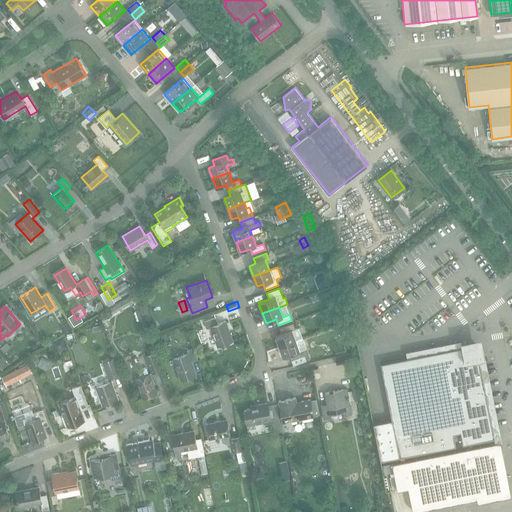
[(338,320),(342,330),(349,327),(345,317),(338,320)]
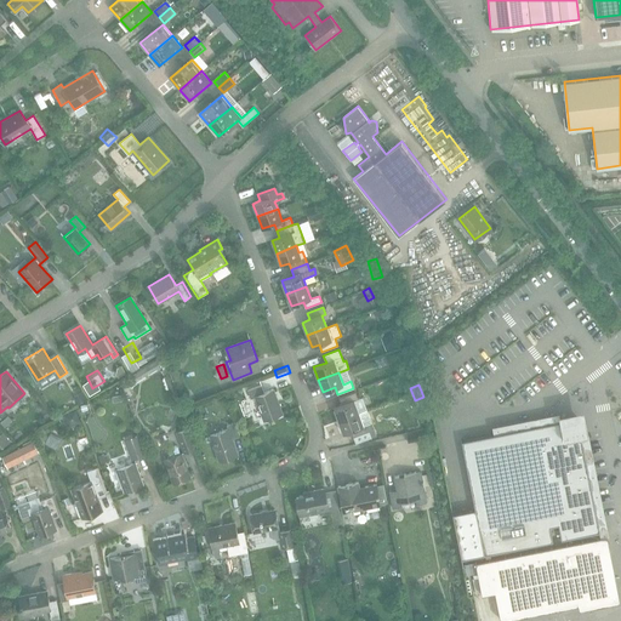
[(274,389),(265,393),(262,386),(248,391),(251,399),(256,398),(265,421),(283,414),(274,389)]
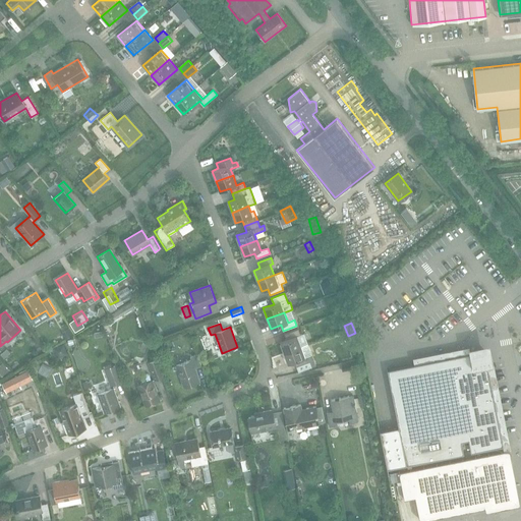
[(287,340),(281,343),(284,353),(301,347),(297,336),(300,335),(297,329),(285,334),(287,340)]
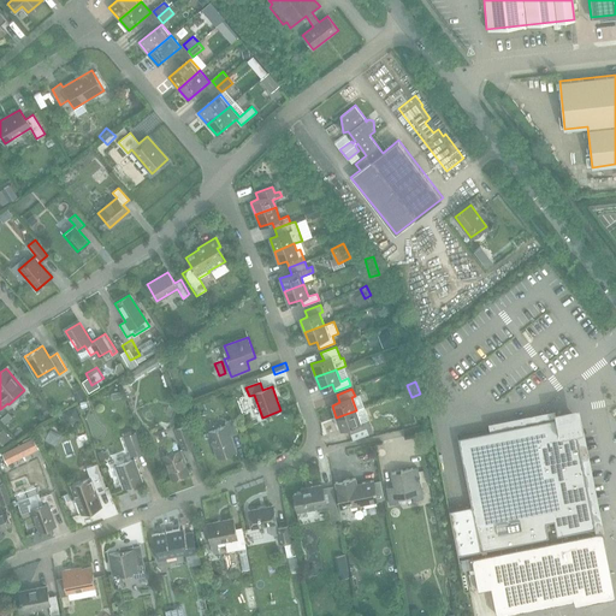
[(356,410),(336,418),(341,430),(348,427),(351,434),(366,428),(363,421),(368,419),(363,407),(356,410)]
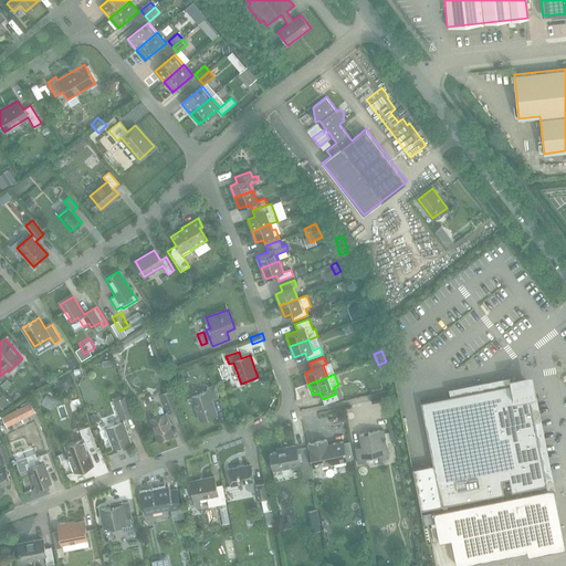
[(433,464),(412,468),(420,509),(441,505),(504,493),(501,480),(509,479),(512,491),(546,484),(526,380),(420,401),(433,464)]
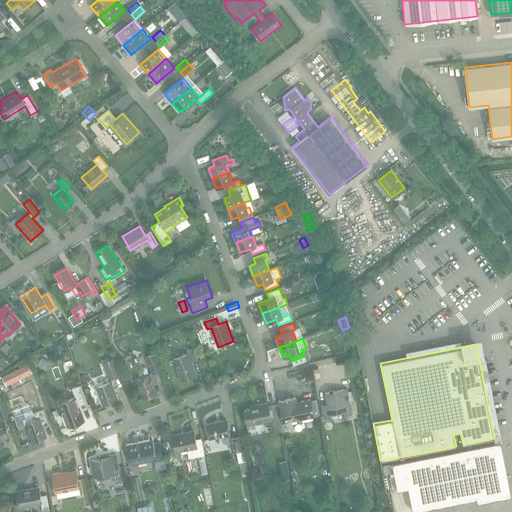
[(131,348),(124,351),(129,364),(136,361),(131,348)]
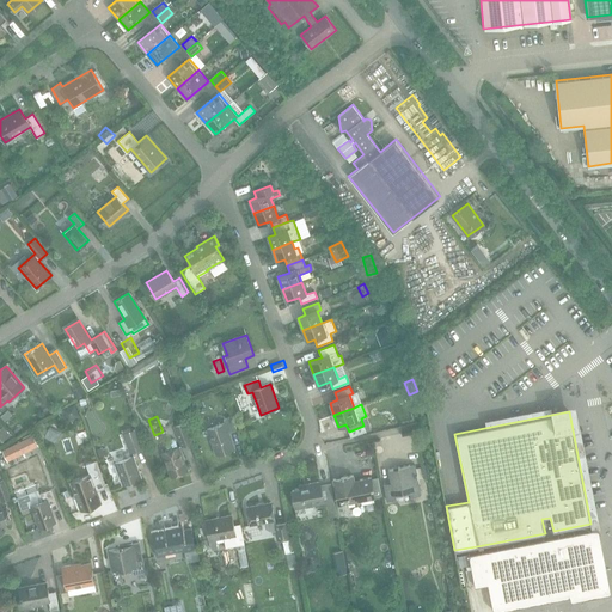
[(224,451),(225,452),(234,448),(228,433),(237,430),(232,416),(224,420),(225,423),(207,429),(216,456),(219,454),(218,453),(224,451)]
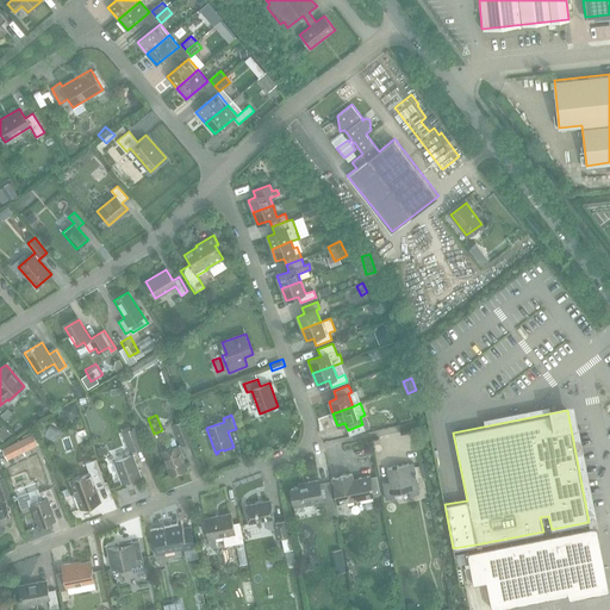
[(0,422),(0,427),(5,433),(12,425),(5,418),(0,422)]
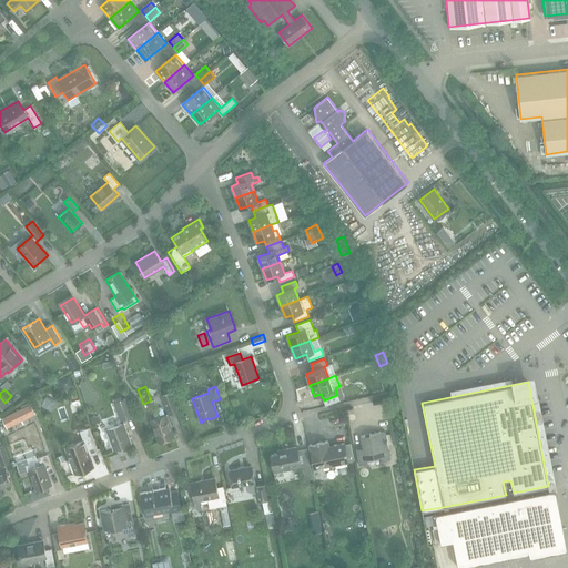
[(162,395),(169,414),(179,411),(172,392),(162,395)]
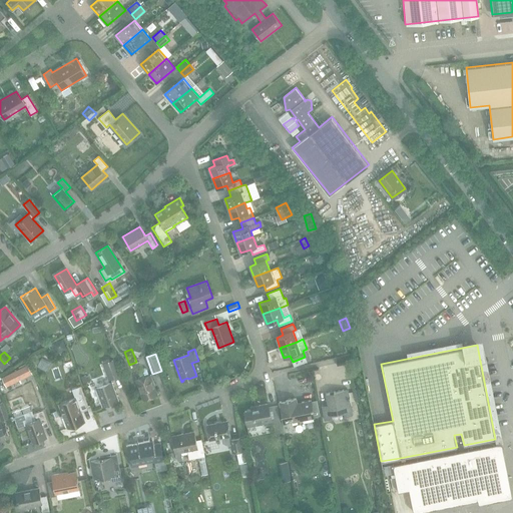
[(115,360),(110,362),(108,357),(104,359),(105,363),(103,364),(108,379),(120,375),(115,360)]
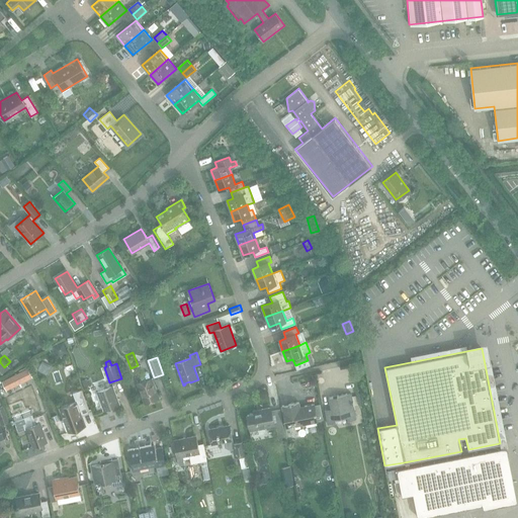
[(152,378),(151,378),(148,372),(147,371),(141,373),(141,375),(143,381),(137,383),(145,404),(159,398),(152,378)]
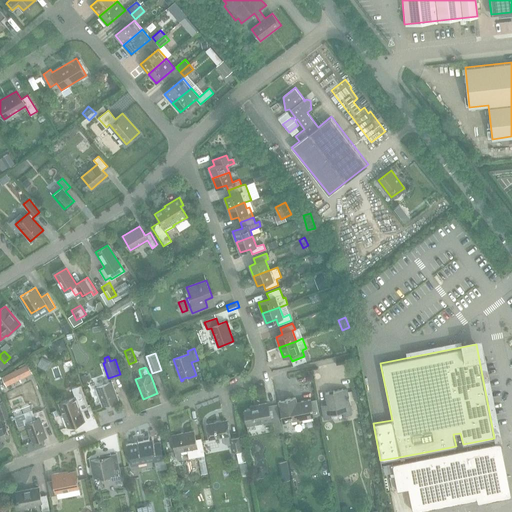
[(96,387),(102,405),(118,399),(111,381),(96,387)]
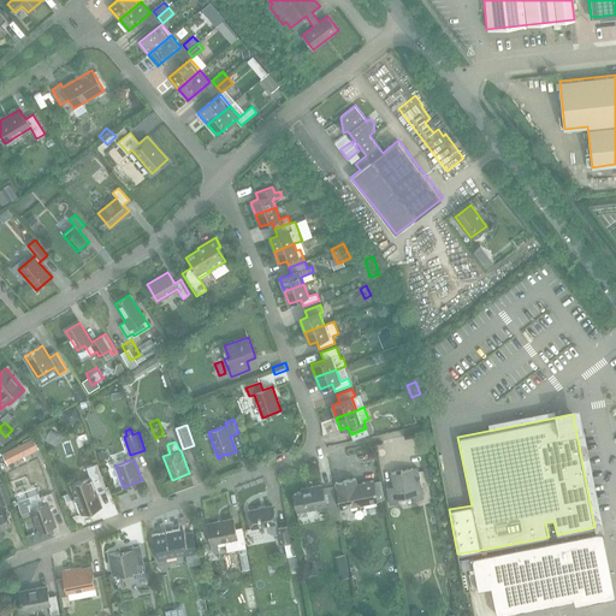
[(75,503),(78,515),(101,507),(96,491),(106,487),(96,463),(87,468),(90,478),(71,486),(77,502),(75,503)]
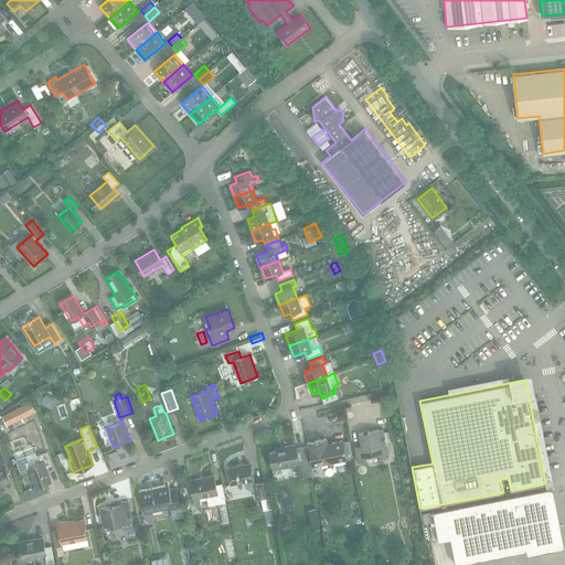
[(380,459),(388,457),(383,428),(359,434),(361,445),(354,446),(358,462),(368,461),(366,457),(379,455),(380,459)]
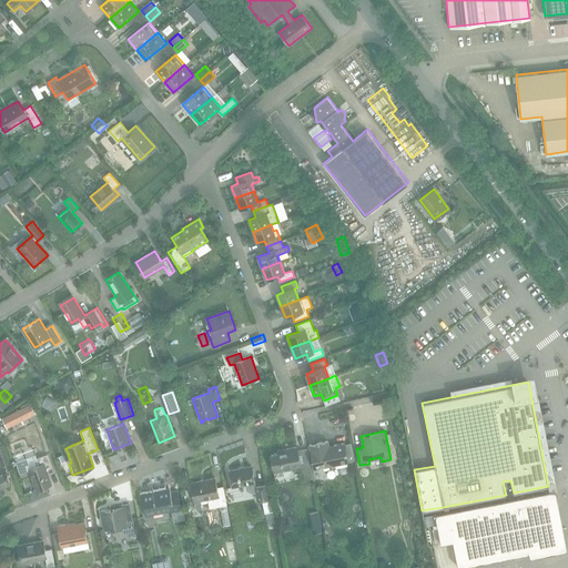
[(335,447),(330,448),(328,442),(310,445),(314,468),(348,462),(345,444),(334,446),(335,447)]
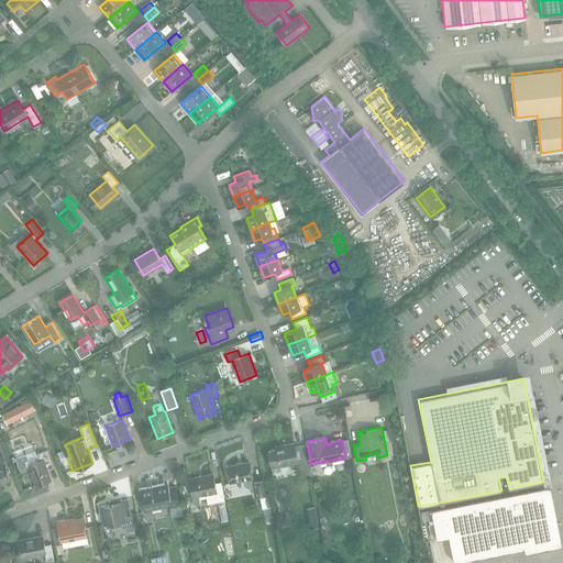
[(0,442),(0,456),(2,462),(10,459),(3,441),(0,442)]
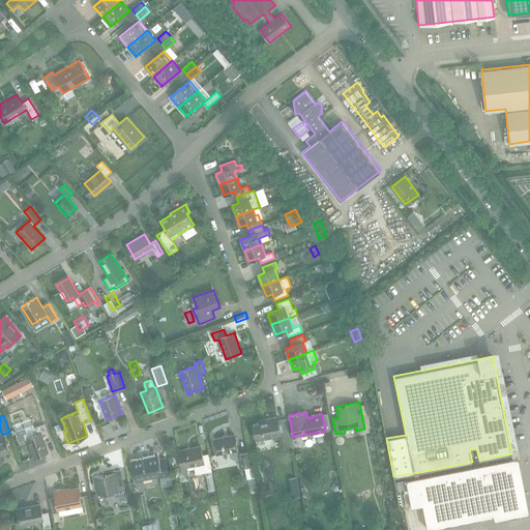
[(289,431),(281,433),(277,417),(267,419),(267,422),(253,425),(256,441),(281,436),(283,448),(292,447),(289,431)]
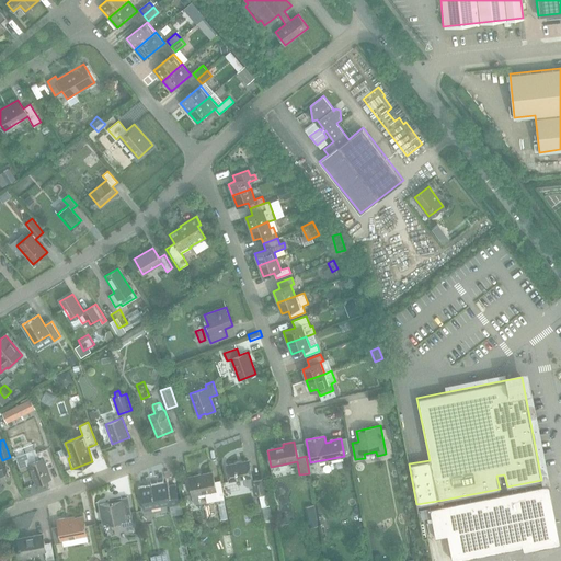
[(46,449),(36,453),(34,449),(15,456),(19,467),(29,464),(36,484),(50,479),(45,464),(52,461),(46,449)]
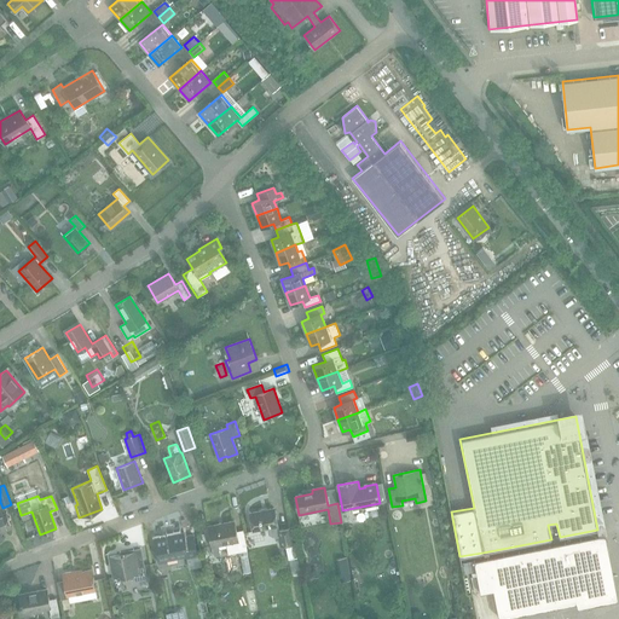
[(291,527),(278,530),(275,508),(249,513),(253,531),(267,528),(268,534),(273,537),(278,536),(281,545),(295,543),(291,527)]
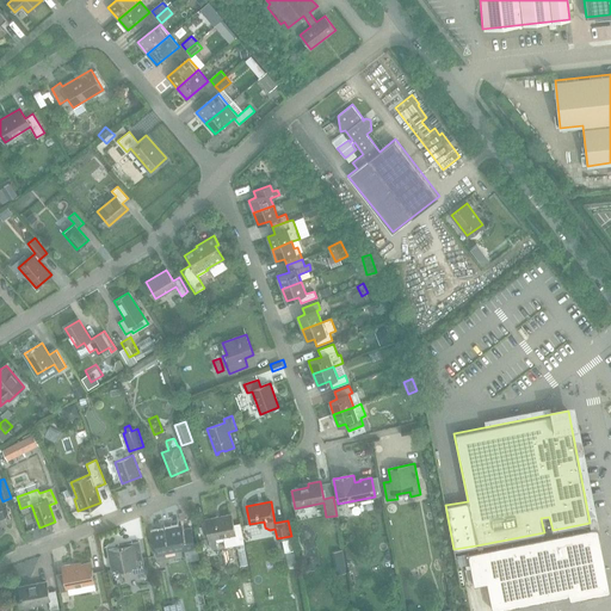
[(0,525),(11,522),(6,506),(0,507),(0,534),(2,534),(0,525)]
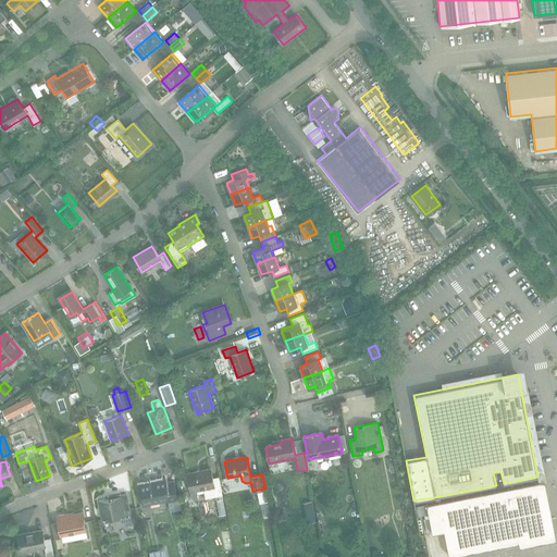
[(219,477),(212,478),(211,469),(187,473),(190,492),(213,487),(215,497),(222,495),(219,477)]
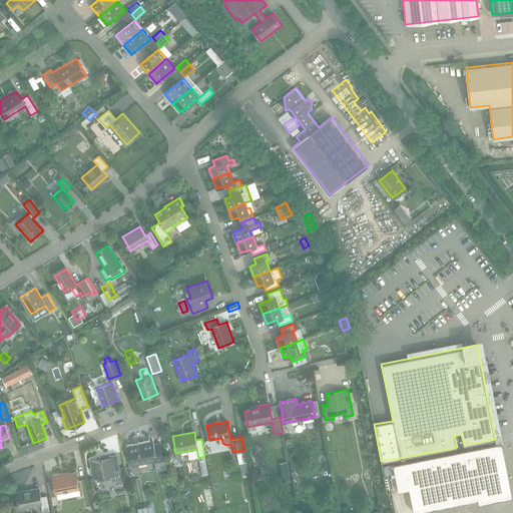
[(160,444),(152,445),(151,442),(128,446),(132,466),(138,465),(137,462),(154,458),(155,463),(164,462),(160,444)]
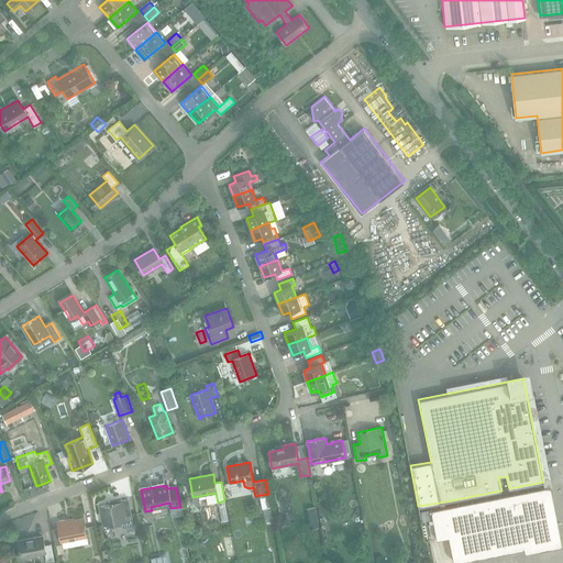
[(529,490),(431,509),(435,531),(448,529),(454,562),(553,542),(545,501),(553,499),(551,486),(529,490)]
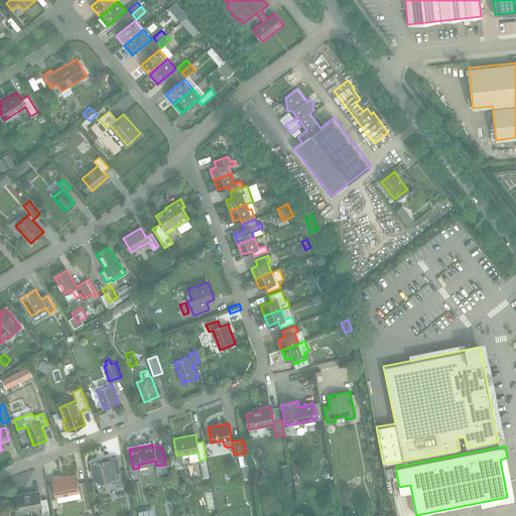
[(119,465),(113,466),(112,460),(92,464),(95,481),(111,478),(112,485),(122,483),(119,465)]
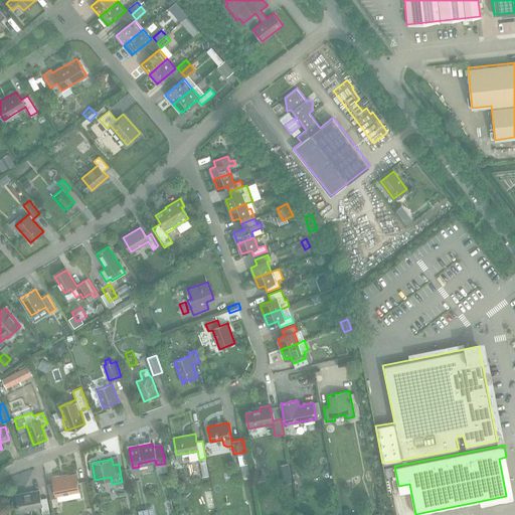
[(56,496),(79,491),(75,474),(61,477),(60,476),(52,477),(55,492),(49,494),(50,499),(57,498),(56,496)]
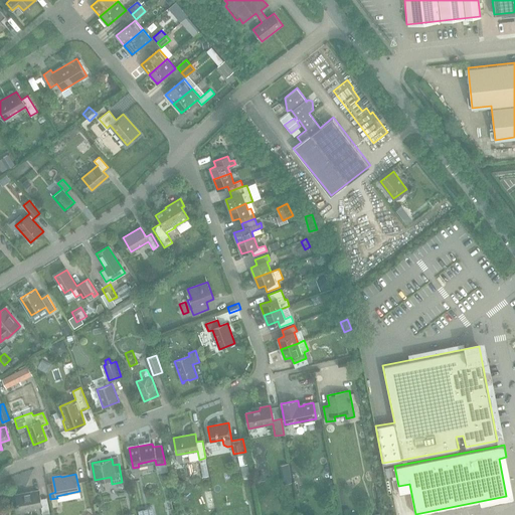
[(46,498),(41,499),(39,491),(16,495),(19,510),(41,506),(42,513),(49,512),(46,498)]
